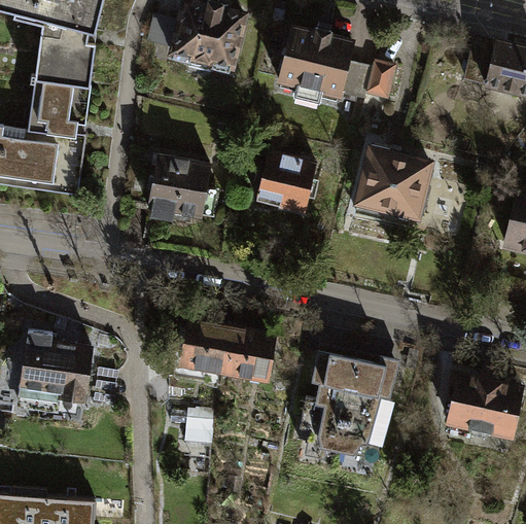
[(0,9),(61,25),(88,32),(94,33),(101,0),(0,0),(0,9)]
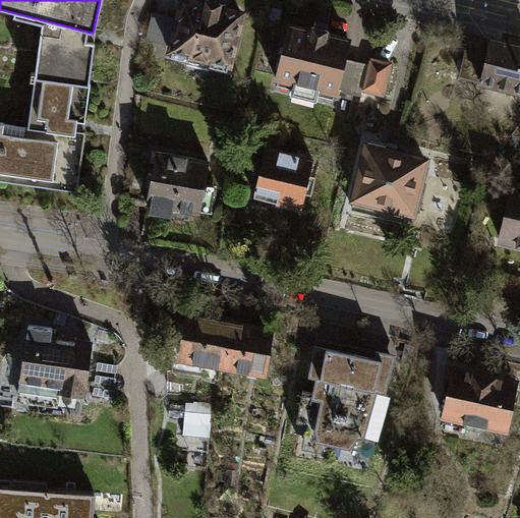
[(172,49),(170,58),(184,61),(186,56),(210,61),(209,67),(227,72),(241,15),(217,9),(218,4),(204,1),(201,8),(183,4),(178,22),(172,49)]
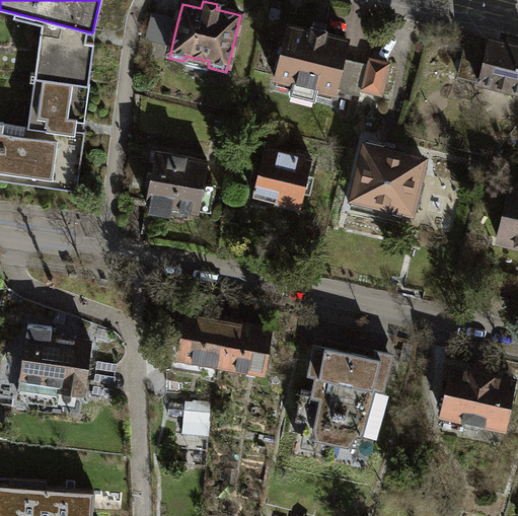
[(171,49),(177,22),(150,15),(144,42),(171,49)]
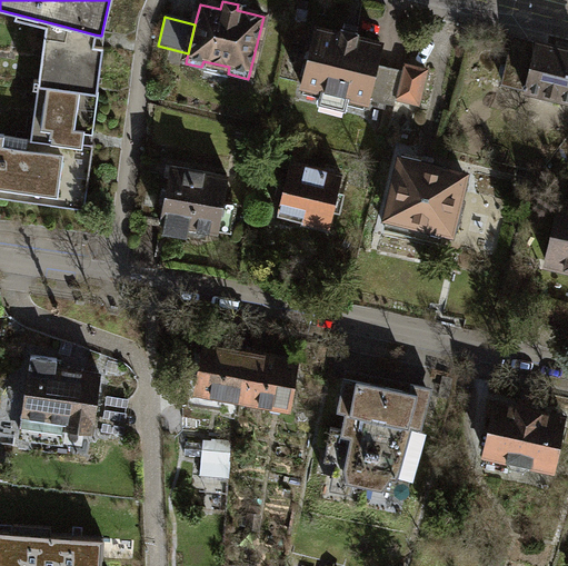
[(92,48),(95,35),(66,27),(61,41),(46,39),(36,87),(97,93),(100,65),(101,50),(92,48)]
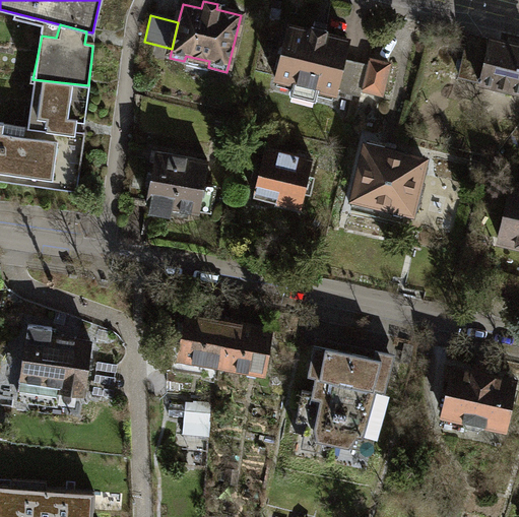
[(332,98),(333,91),(340,62),(345,41),(324,36),(325,31),(310,28),(309,33),(288,27),(274,85),(292,89),(289,95),(314,101),(316,93),(332,98)]
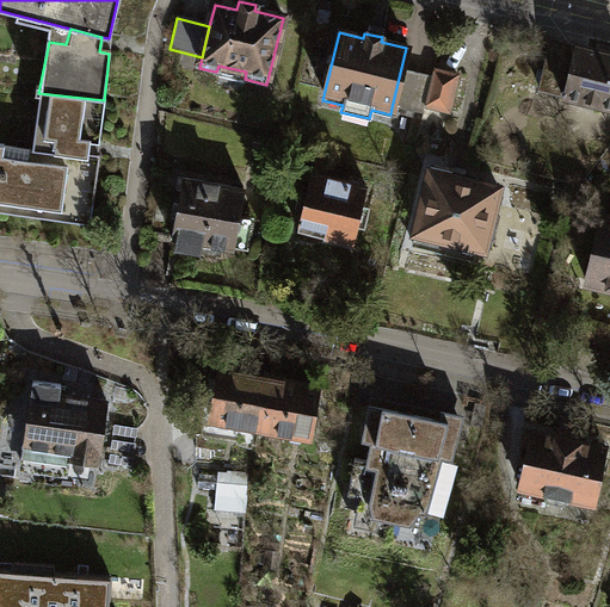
[(548,45),(537,91),(565,98),(575,49),(548,45)]
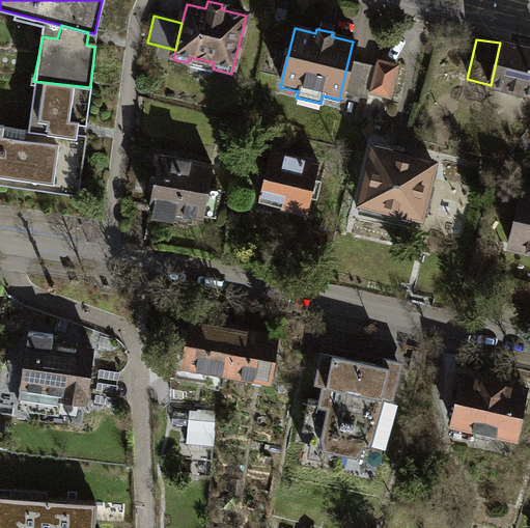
[(529,50),(500,43),(491,85),(529,93),(529,50)]
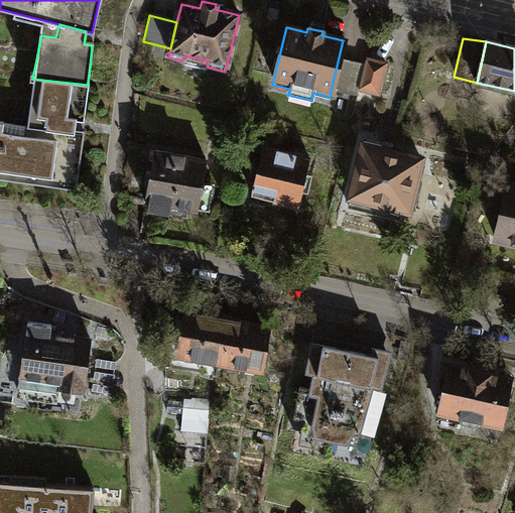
[(377,97),(385,66),(365,60),(364,68),(358,93),(377,97)]
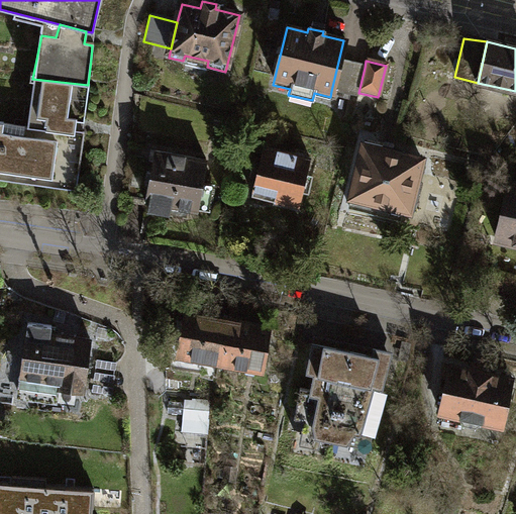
[(365,68),(338,62),(331,91),(357,97),(358,93),(365,68)]
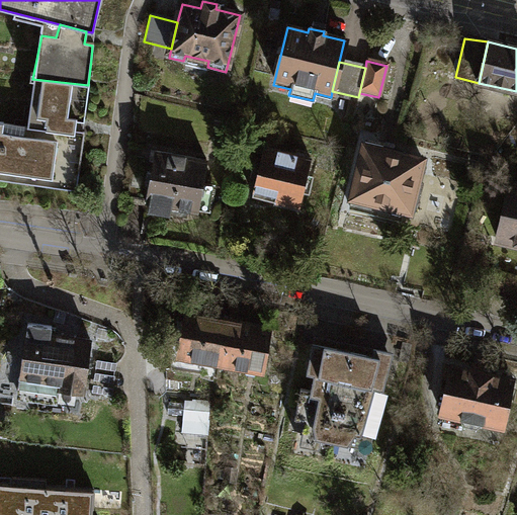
[(32,79),(26,129),(74,134),(75,122),(83,123),(84,115),(88,85),(32,79)]
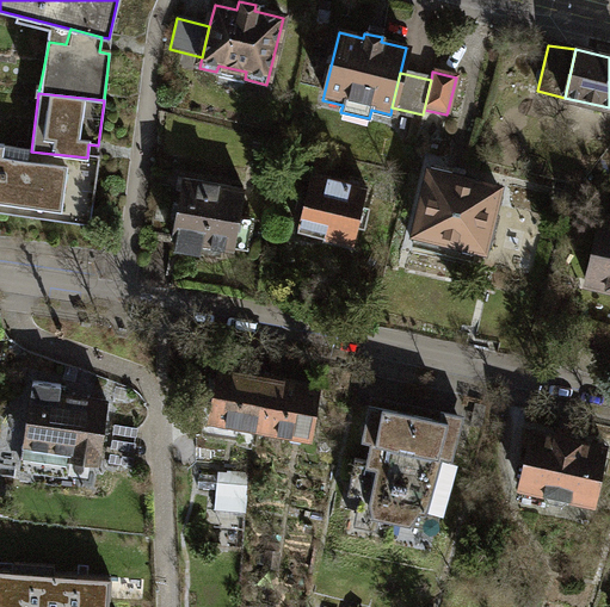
[(99,160),(87,158),(31,152),(30,156),(2,153),(4,144),(0,143),(0,212),(90,227),(99,160)]
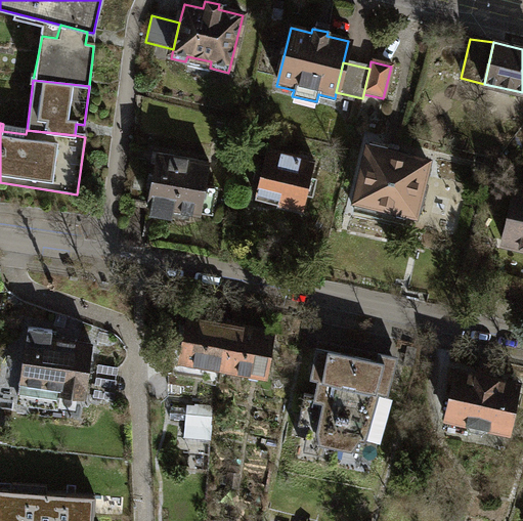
[(425,161),(368,147),(355,202),(418,217),(426,186),(419,185),(425,161)]
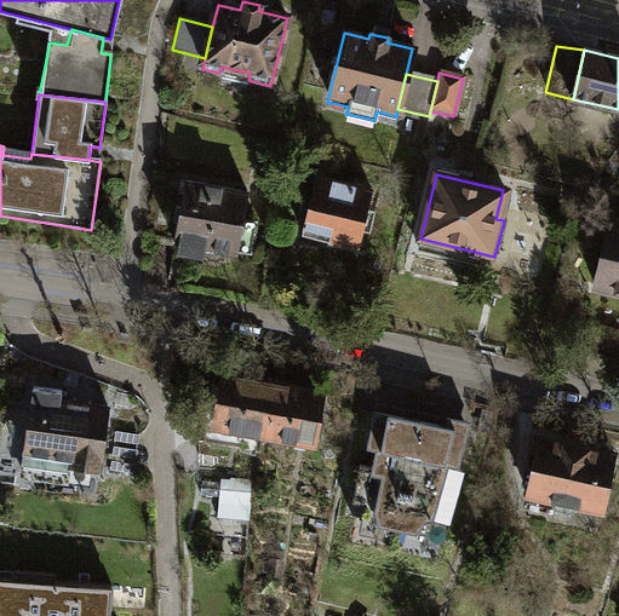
[(371,193),(316,178),(302,234),(328,241),(330,234),(357,241),(371,193)]
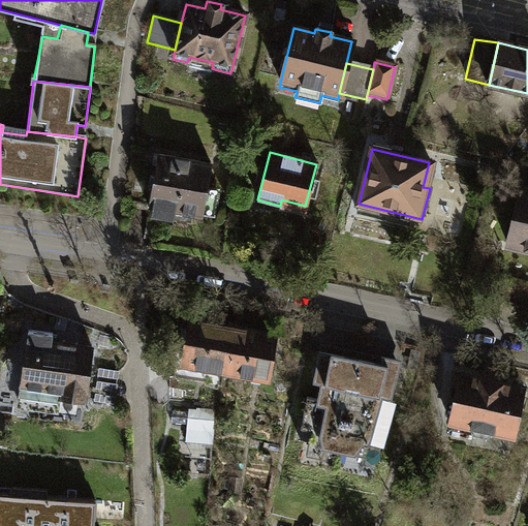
[(209,166),(159,157),(150,207),(199,216),(209,166)]
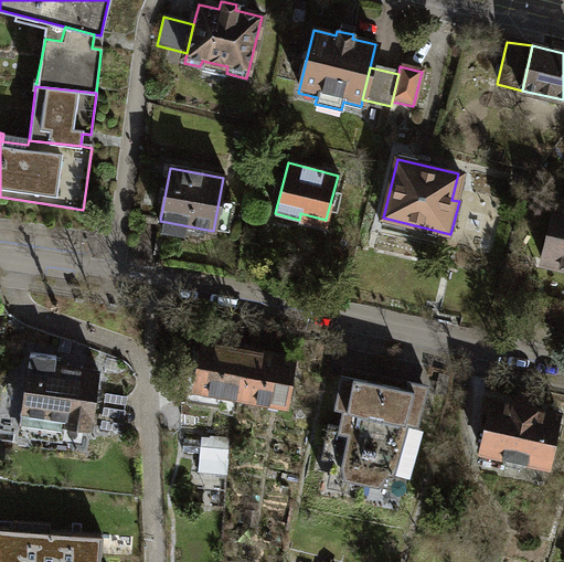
[(563,202),(553,201),(540,261),(563,266),(563,202)]
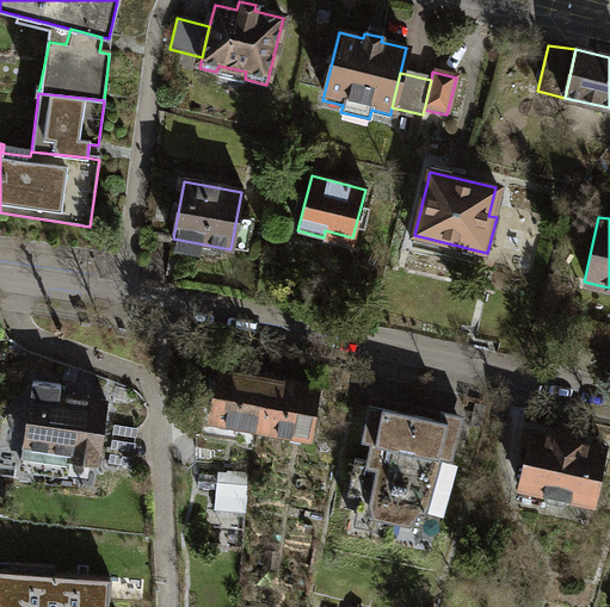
[(256,448),(259,427),(267,379),(219,371),(216,386),(209,385),(204,396),(201,415),(199,438),(256,448)]
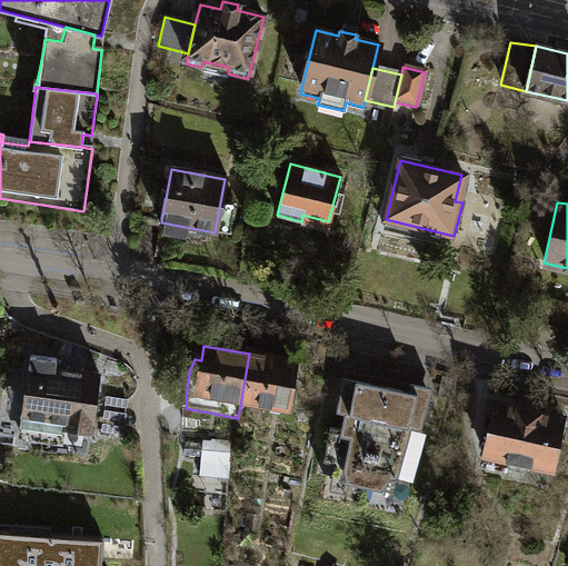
[(297,363),(249,354),(241,398),(289,407),(297,363)]
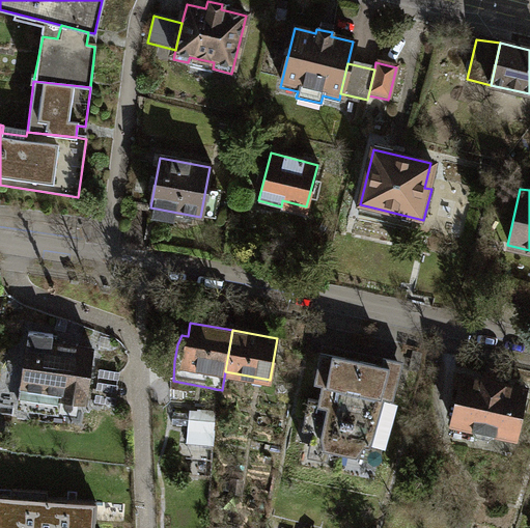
[(52,336),(29,333),(20,394),(85,405),(93,350),(51,343),(52,336)]
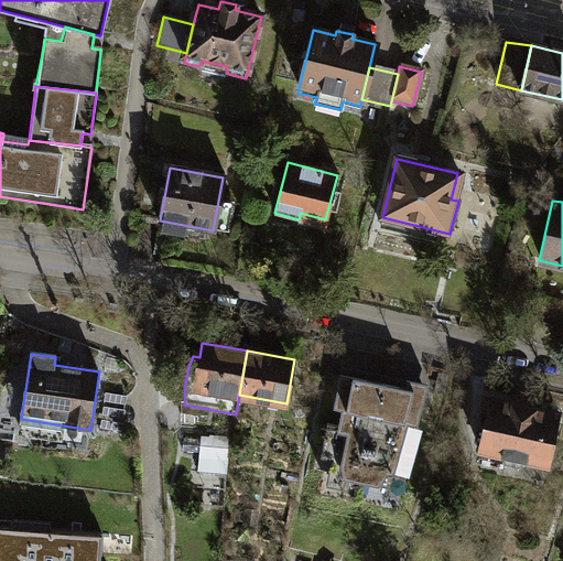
[(426,387),(342,369),(332,408),(342,410),(337,428),(326,425),(318,459),(331,462),(325,485),(347,491),(349,478),(401,492),(409,459),(407,459),(426,387)]
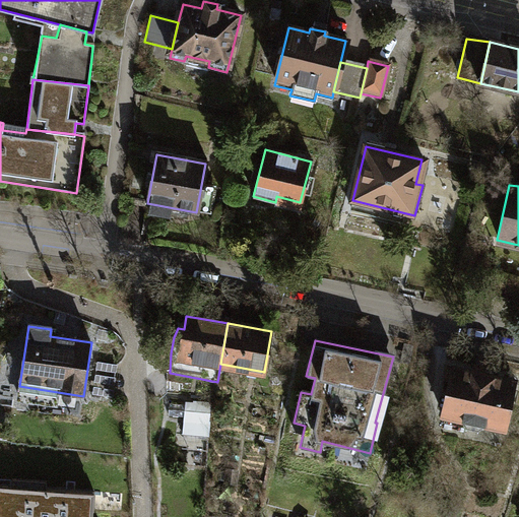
[(514,382),(451,368),(441,415),(461,419),(464,427),(476,430),(482,426),(503,430),(514,382)]
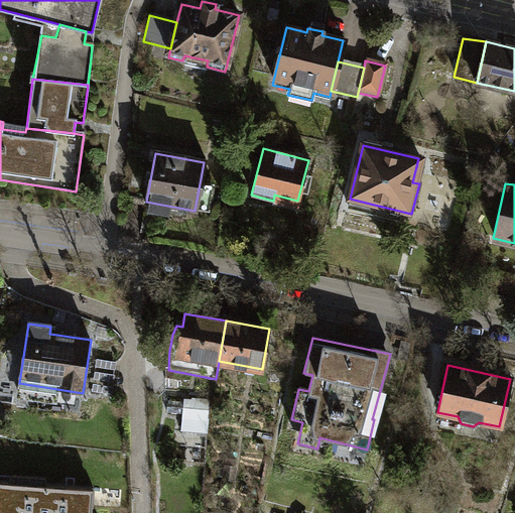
[(183,405),(168,403),(166,414),(189,417),(187,429),(206,432),(209,404),(184,401),(183,405)]
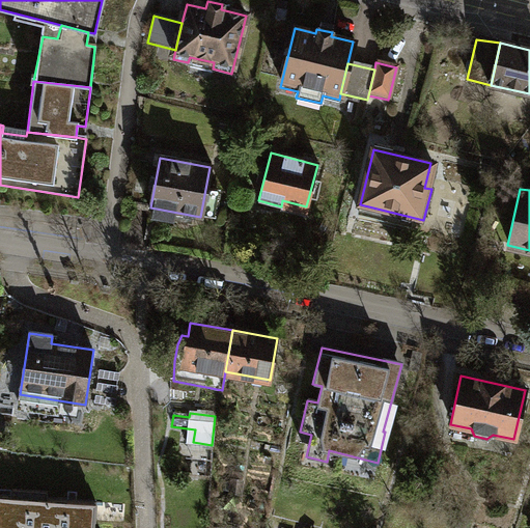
[(99,527),(100,505),(0,499),(0,527),(99,527)]
